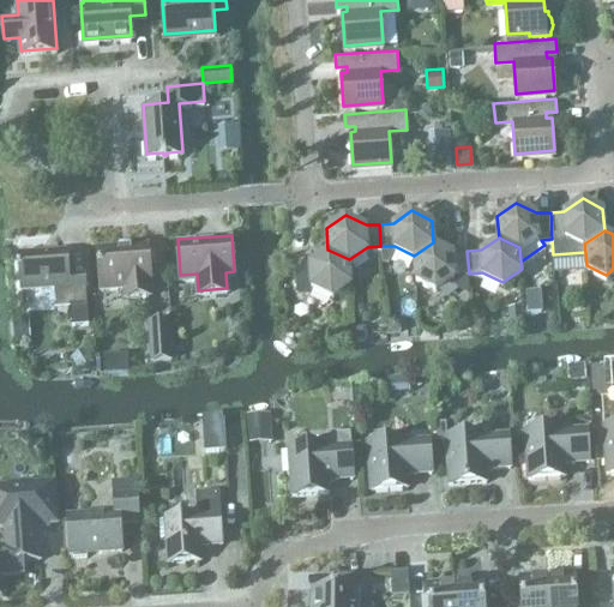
[(125,284),(125,293),(150,292),(150,282),(151,282),(148,240),(97,244),(101,286),(125,284)]
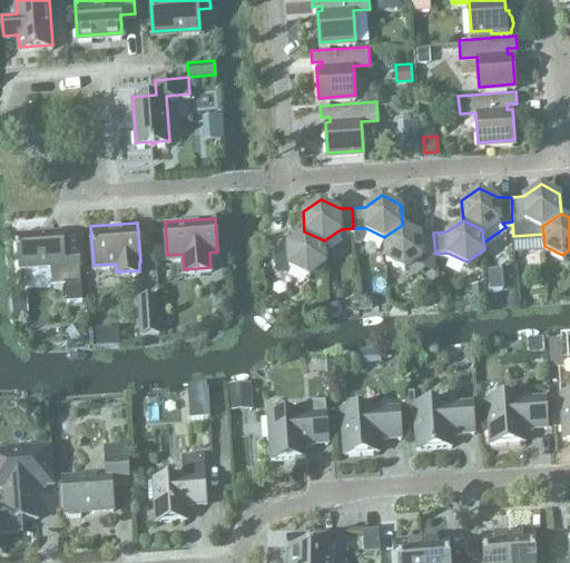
[(402,225),(384,237),(385,257),(404,266),(422,254),(435,254),(433,233),(421,234),(402,225)]
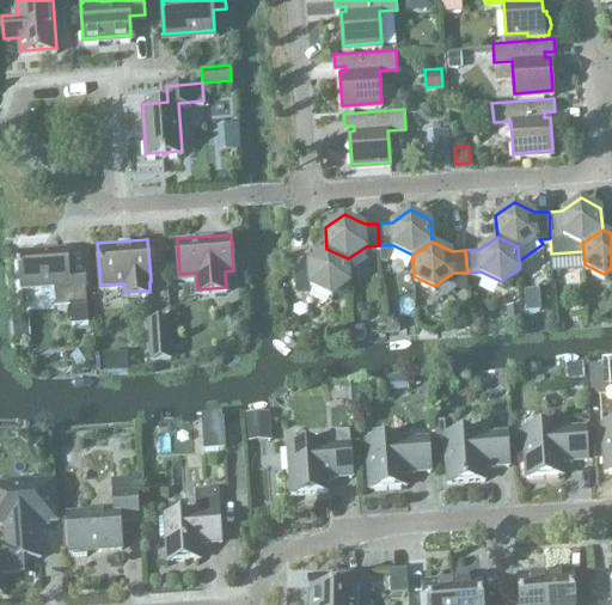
[(68,281),(72,321),(89,319),(85,270),(68,272),(67,245),(19,249),(20,266),(18,266),(18,269),(20,269),(22,285),(68,281)]
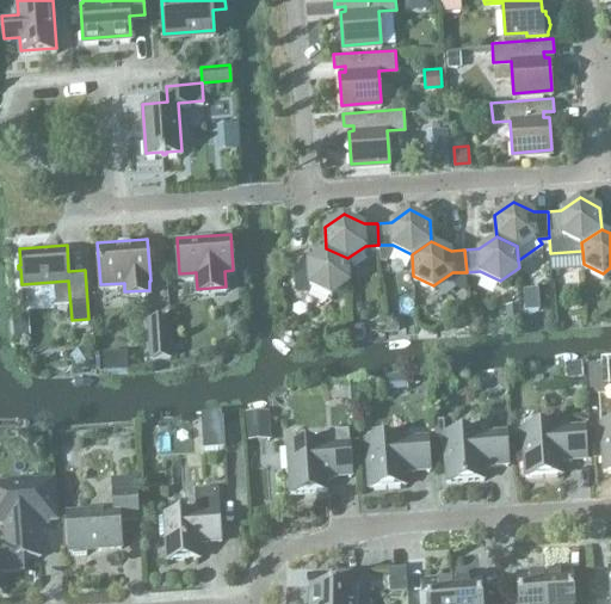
[(347,258),(326,248),(308,260),(295,262),(296,290),(307,289),(310,283),(331,293),(349,279),(347,258)]
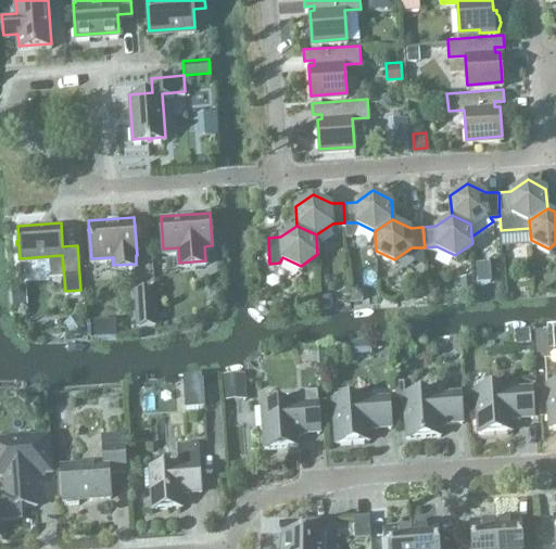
[(136,288),(138,322),(154,321),(153,286),(136,288)]
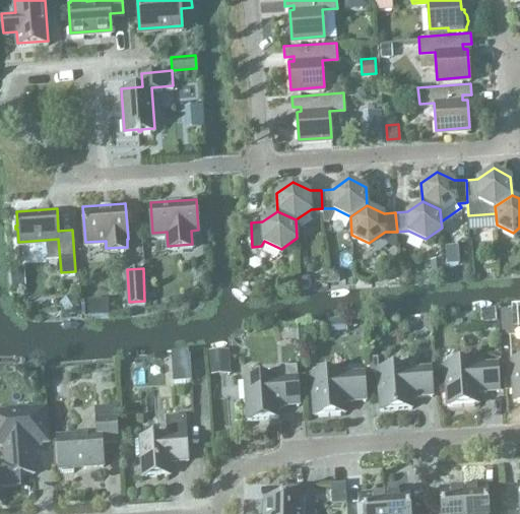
[(512,308),(500,309),(502,332),(513,331),(512,308)]
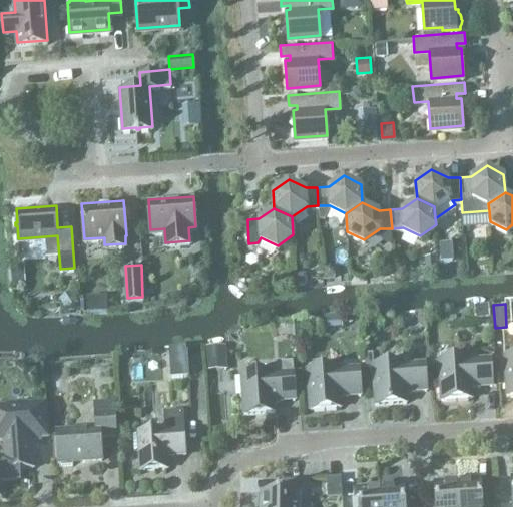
[(512,351),(504,352),(507,392),(512,391),(512,351)]
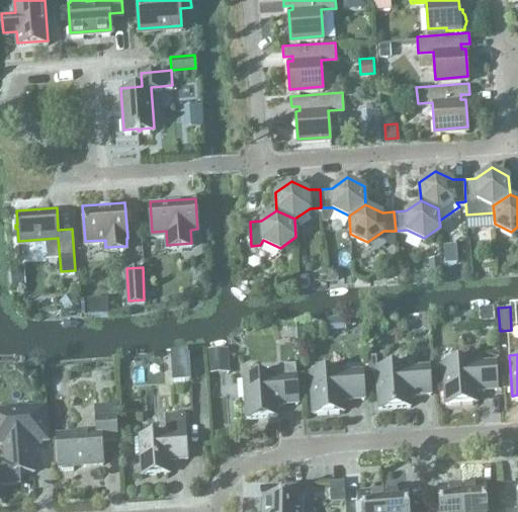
[(476,387),(497,386),(495,358),(473,359),(473,357),(442,360),(445,400),(477,398),(476,387)]
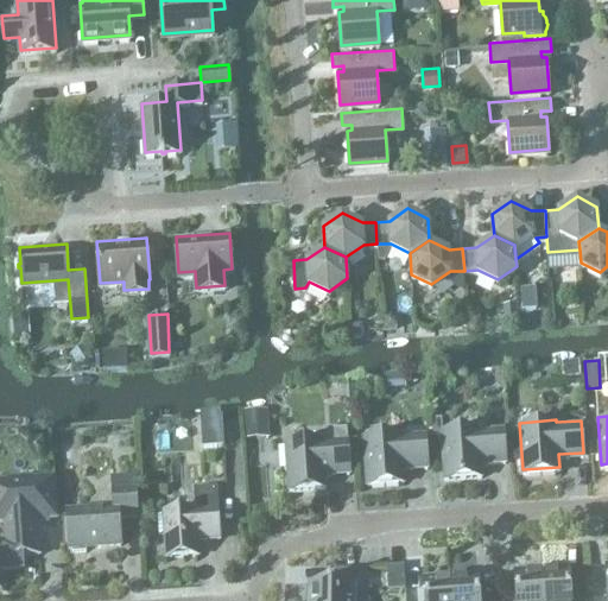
[(286,440),(289,486),(325,484),(324,470),(349,469),(347,423),(328,425),(329,438),(322,438),(322,436),(286,440)]
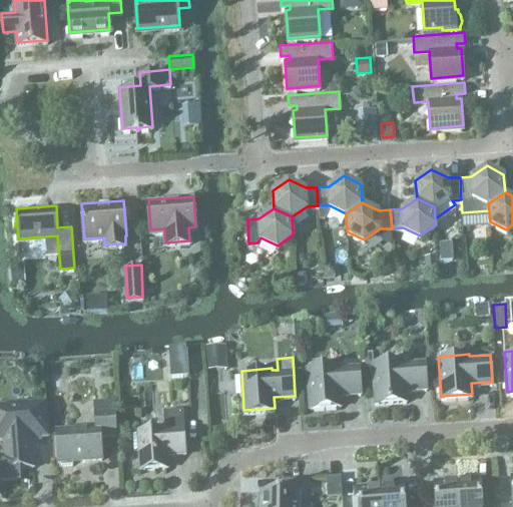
[(406,399),(406,388),(427,386),(425,359),(404,361),(404,359),(373,361),(376,401),(406,399)]
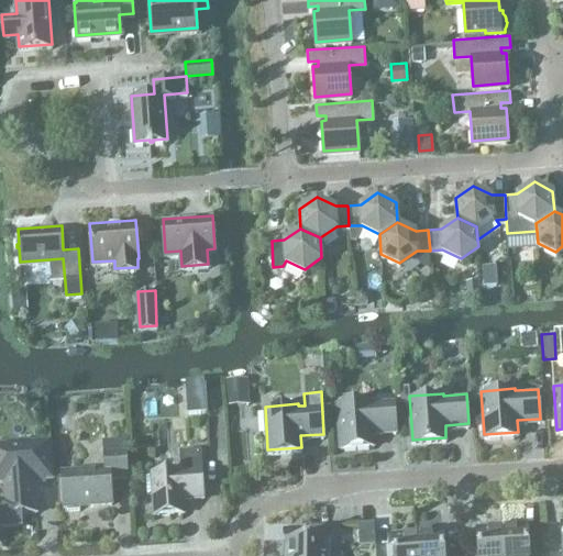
[(374,443),(373,431),(396,429),(394,399),(371,400),(371,399),(337,401),(340,445),(374,443)]
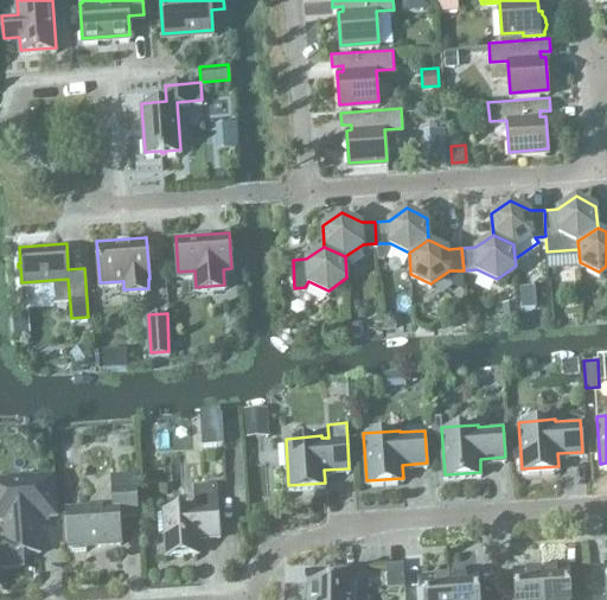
[(71,543),(74,547),(87,546),(87,542),(121,538),(119,511),(138,510),(135,471),(112,472),(113,503),(66,505),(69,543),(71,543)]
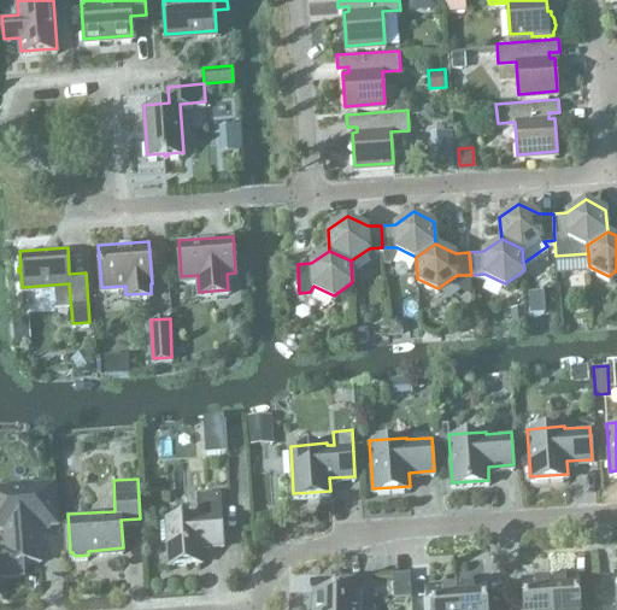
[(0,544),(0,568),(0,570),(4,573),(21,573),(23,568),(23,559),(41,558),(37,522),(57,521),(54,480),(9,484),(10,491),(0,491),(0,525),(5,525),(6,544),(0,544)]
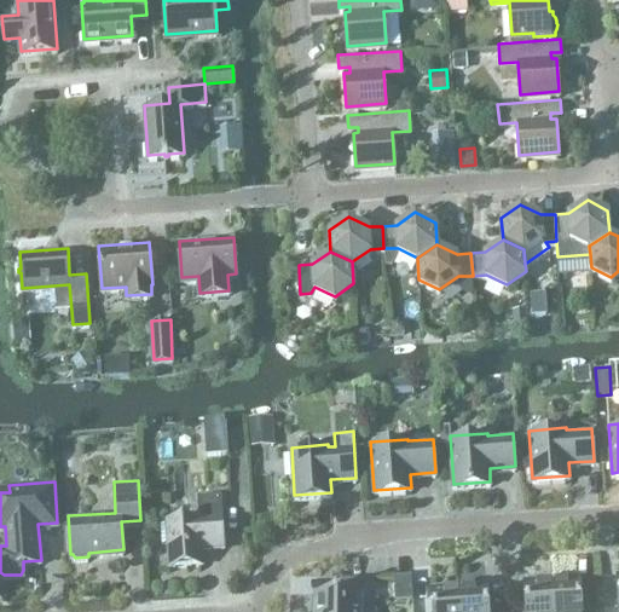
[(224,544),(220,491),(197,492),(198,515),(166,518),(167,520),(161,520),(162,540),(168,538),(169,563),(202,561),(201,546),(224,544)]
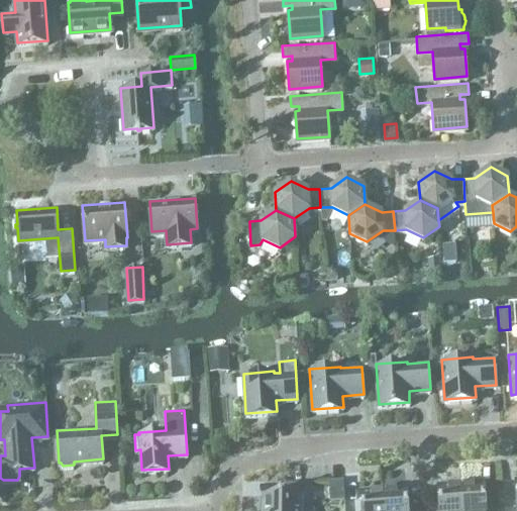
[(516,510),(516,475),(515,475),(516,505),(505,506),(505,510),(516,510)]
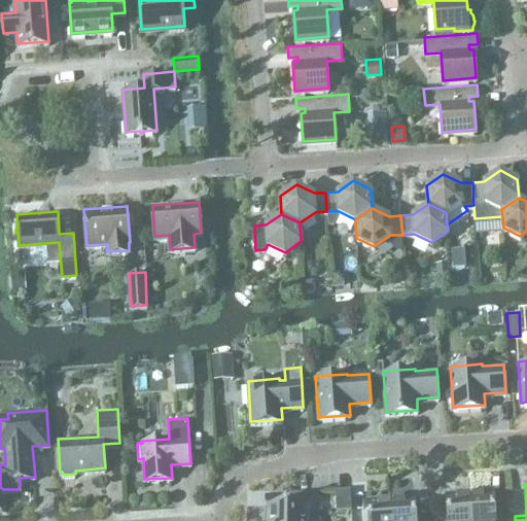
[(480,487),(480,489),(469,490),(471,520),(507,520),(507,516),(495,517),(493,487),(480,487)]
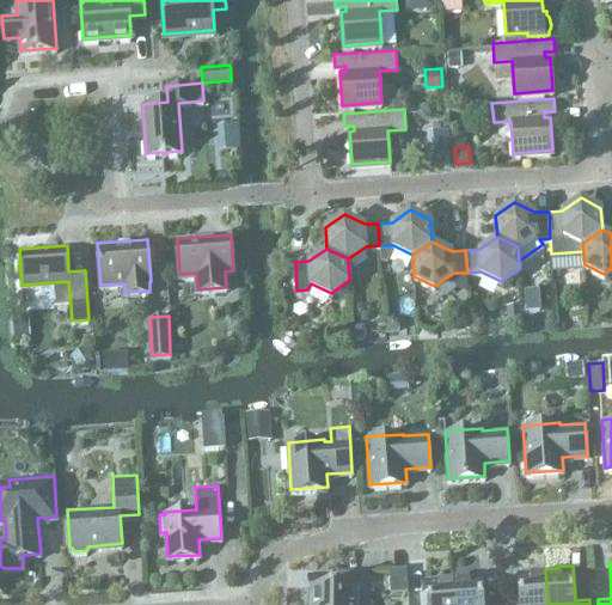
[(316,603),(314,604),(355,604),(356,590),(365,590),(367,587),(367,568),(338,568),(337,581),(316,581),(316,584),(312,584),(311,598),(316,603)]
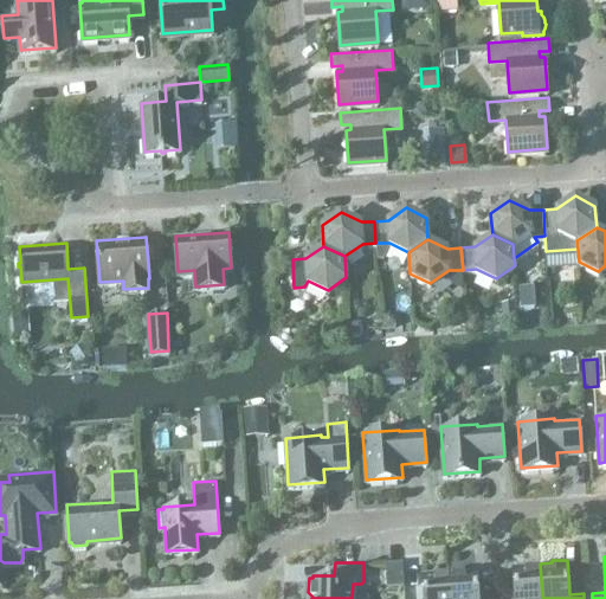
[(515,598),(503,598),(542,598),(540,564),(528,565),(528,562),(513,564),(515,598)]
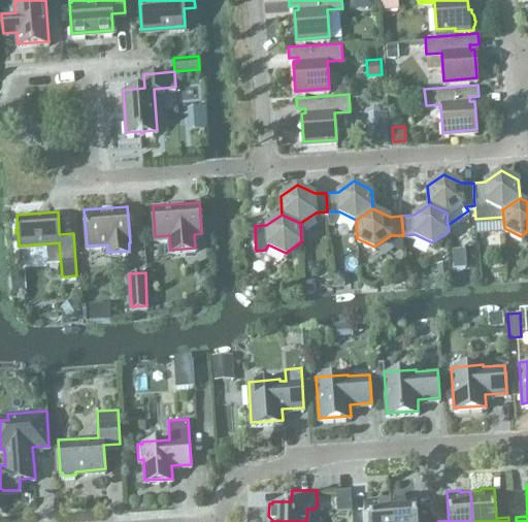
[(401,496),(392,496),(393,521),(417,521),(415,493),(401,494),(401,496)]
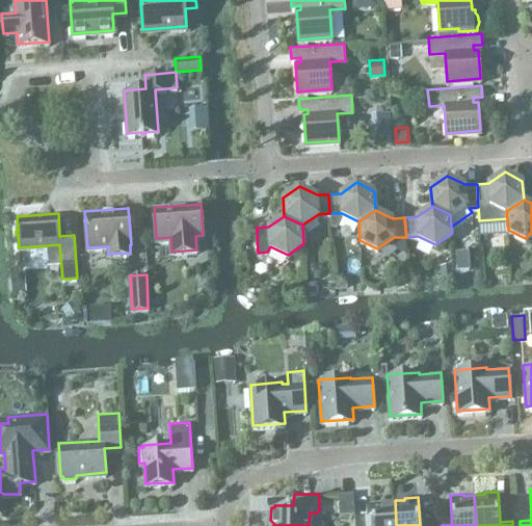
[(396,525),(395,500),(384,501),(384,499),(371,500),(372,525),(396,525)]
